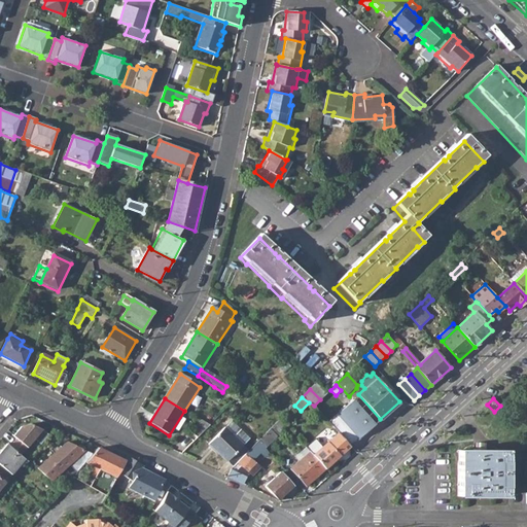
[(352,400),(328,422),(334,428),(350,446),(352,445),(375,424),(352,400)]
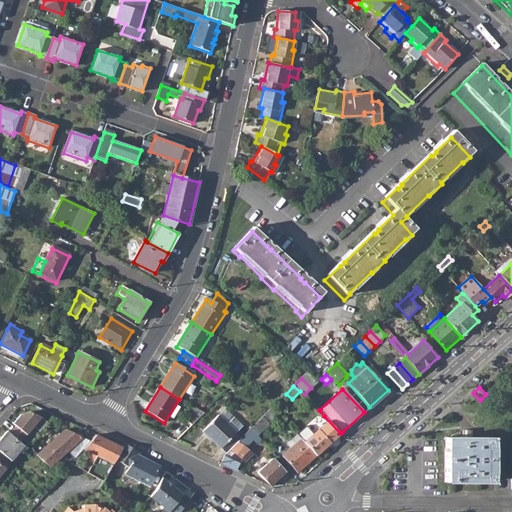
[(251,429),(257,435),(278,414),(272,407),(251,429)]
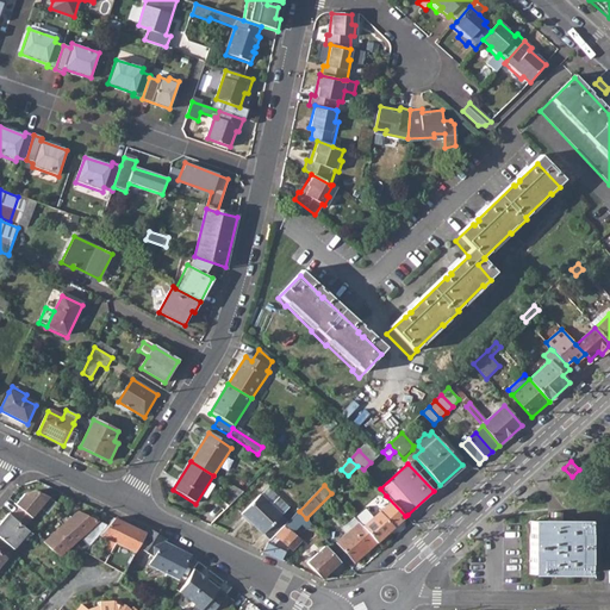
[(267,487),(260,496),(281,516),(288,508),(267,487)]
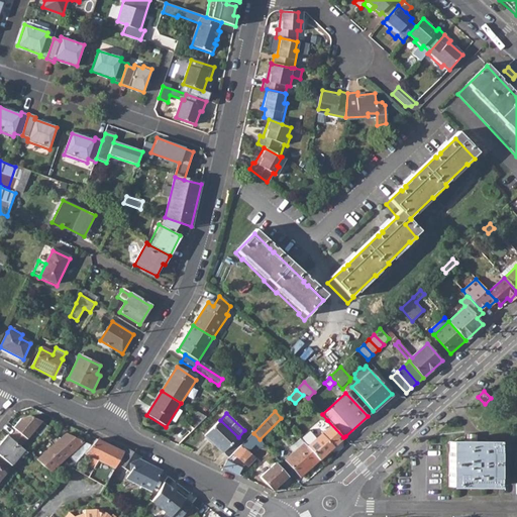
[(187,425),(193,431),(205,419),(198,414),(187,425)]
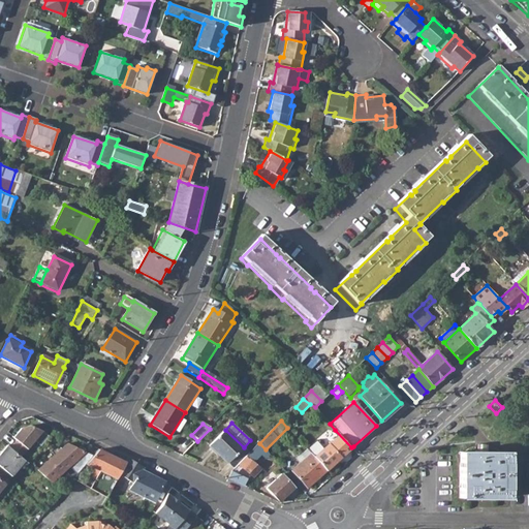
[(10,448),(21,457),(42,431),(31,426),(21,429),(13,438),(17,440),(10,448)]
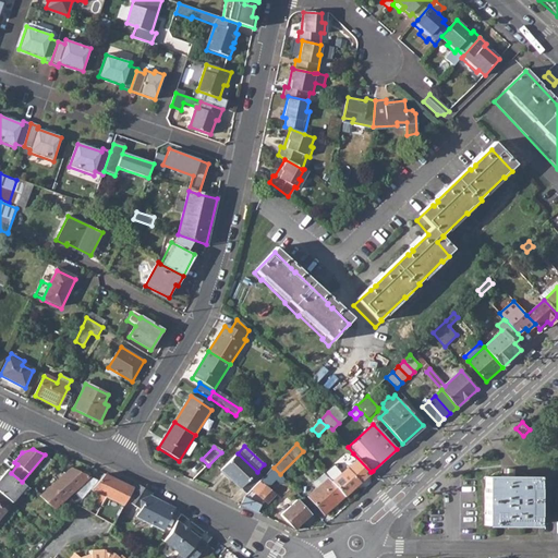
[(264,478),(257,472),(238,453),(221,471),(246,495),(251,490),(264,478)]
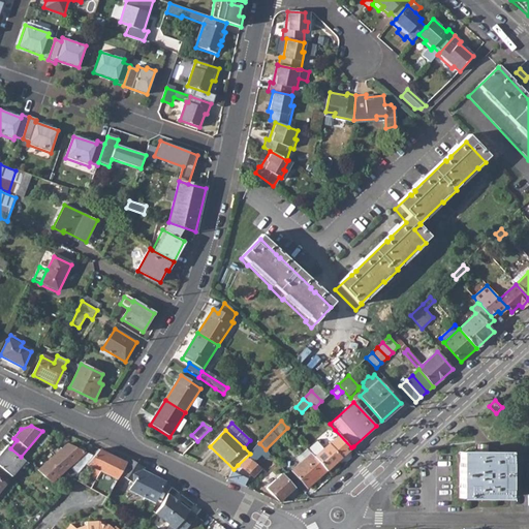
[(310,454),(314,458),(327,471),(348,452),(336,438),(324,448),(316,440),(307,448),(310,454)]
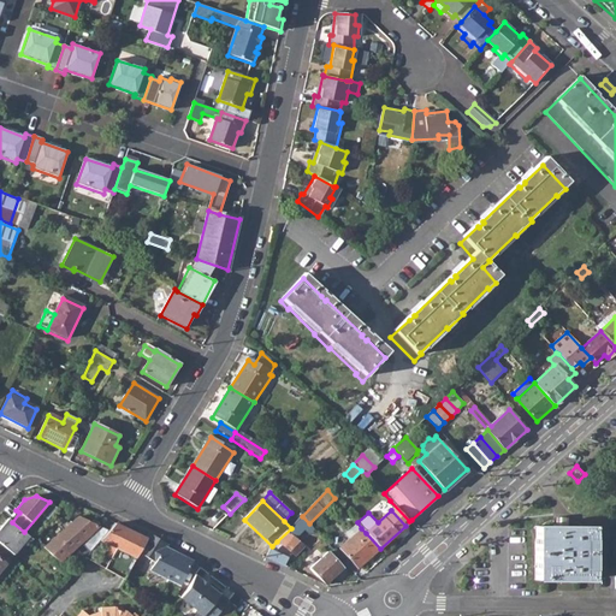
[(291,528),(277,542),(294,558),(304,548),(296,538),(311,525),(309,523),(302,516),(291,528)]
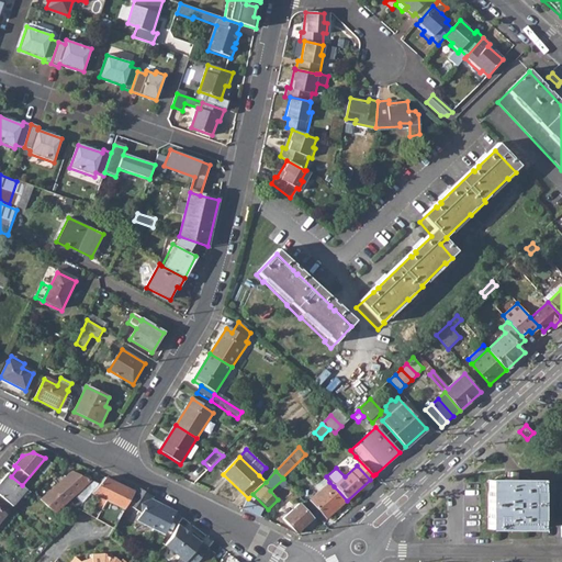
[(91,493),(99,484),(72,472),(40,502),(55,514),(82,487),(89,495),(91,493)]
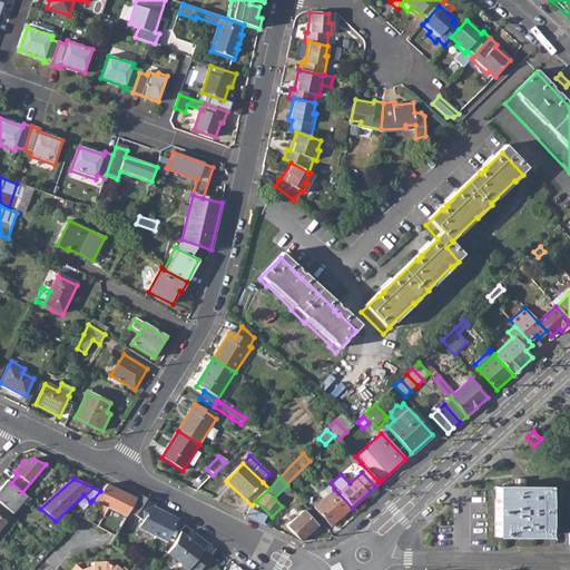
[(495,488),(495,538),(546,538),(546,488),(526,488),(526,479),(516,479),(514,488),(495,488)]
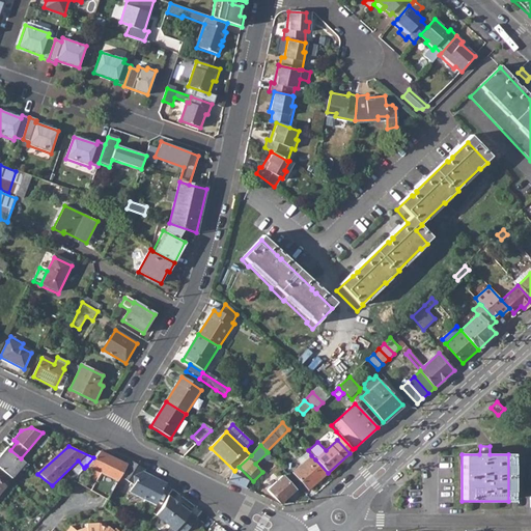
[(0,455),(0,468),(11,478),(25,463),(21,458),(10,450),(7,447),(0,455)]
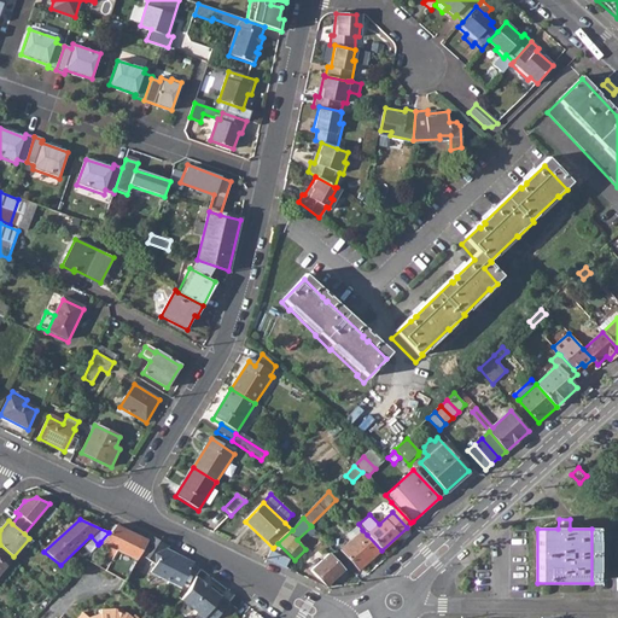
[(109,532),(100,542),(106,544),(118,551),(106,571),(126,581),(140,554),(147,541),(115,525),(109,532)]
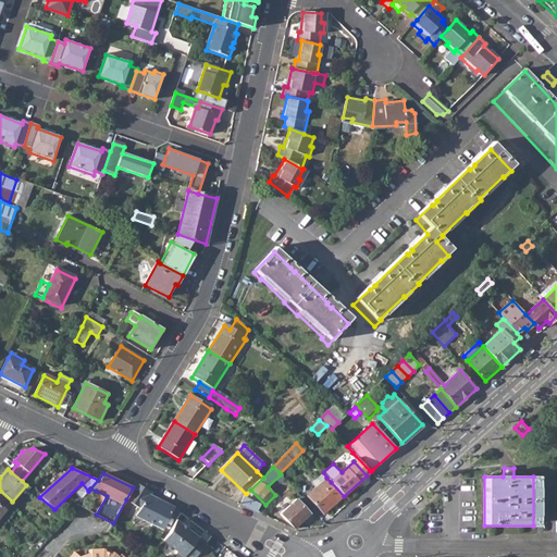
[(307,495),(324,514),(344,496),(331,482),(326,478),(307,495)]
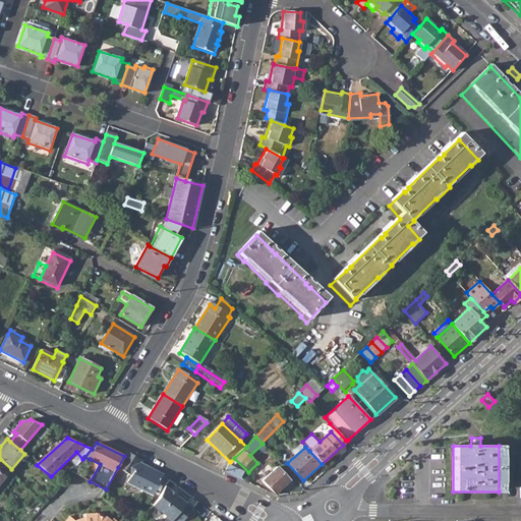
[(124,456),(118,467),(133,477),(129,483),(152,495),(163,475),(140,464),(142,460),(127,451),(124,456)]
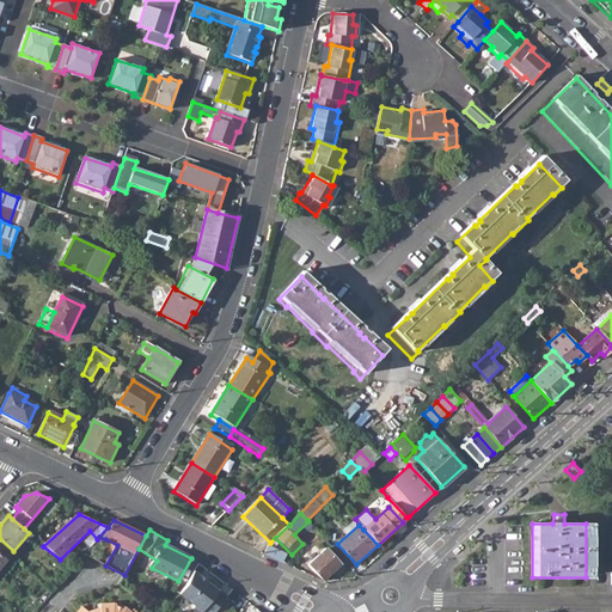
[(91,557),(105,539),(99,537),(97,539),(85,554),(91,557)]
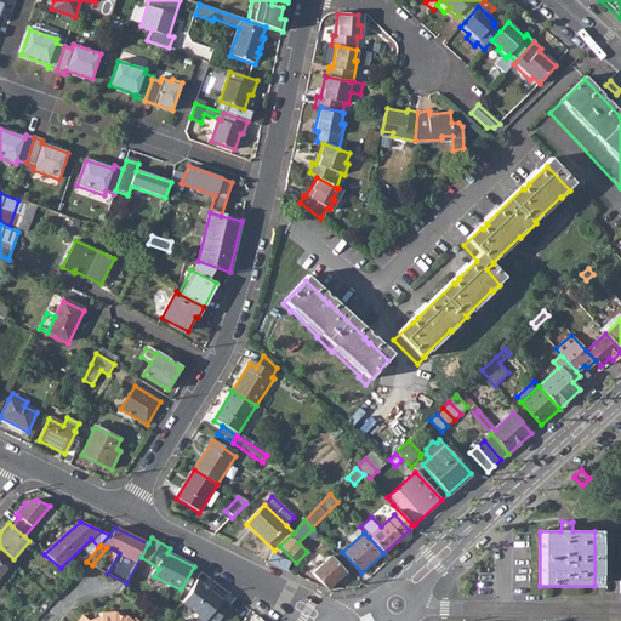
[(268,563),(288,571),(291,563),(272,553),(268,563)]
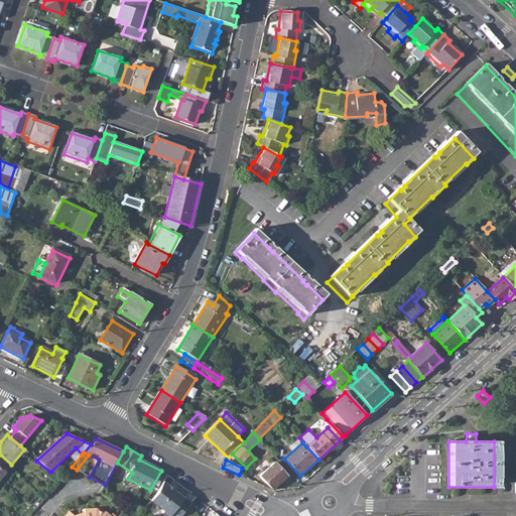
[(261,477),(273,489),(287,476),(276,463),(261,477)]
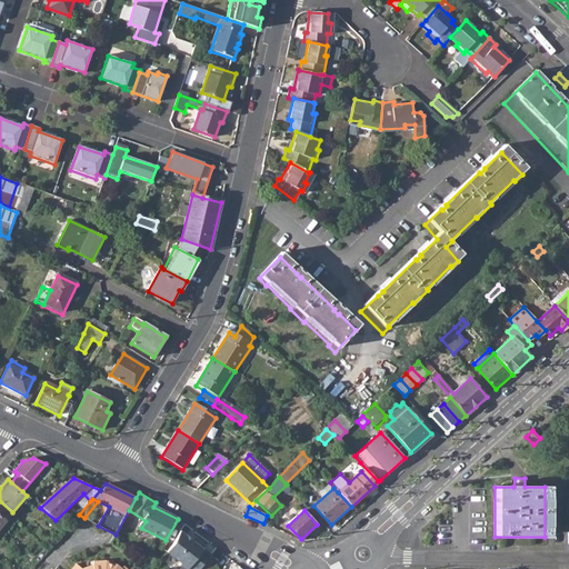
[(188,537),(180,531),(173,545),(167,552),(182,563),(178,568),(199,568),(211,556),(191,540),(190,541),(187,538),(188,537)]
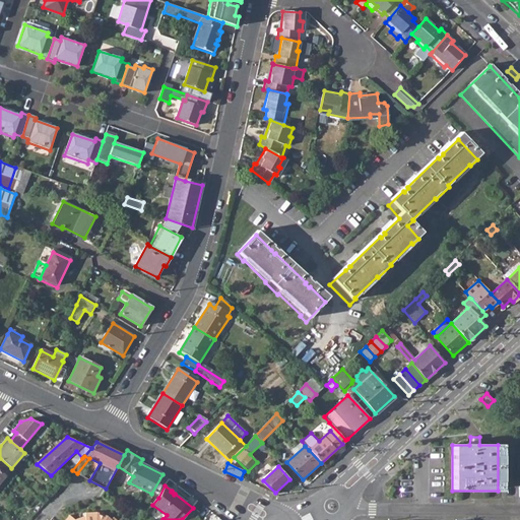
[(193,519),(199,514),(200,513),(193,508),(182,519),(193,519)]
